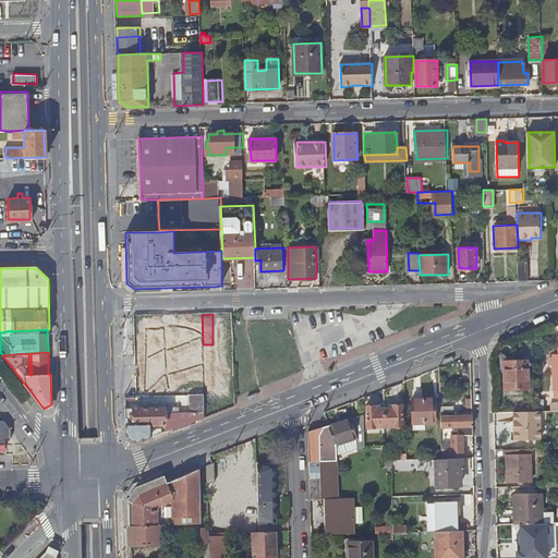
[(529,388),(529,360),(524,360),(505,360),(505,389),(529,388)]
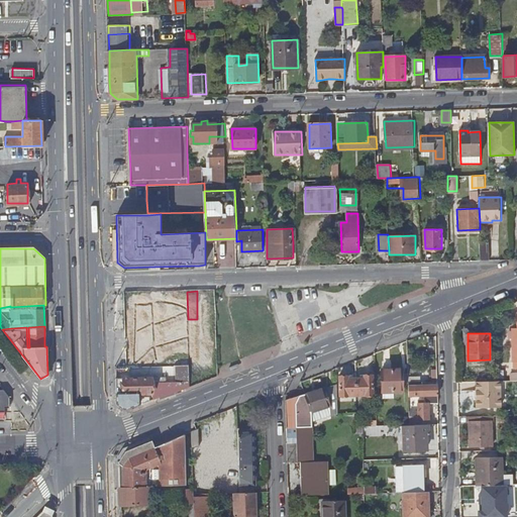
[(178,367),(179,381),(154,382),(153,379),(116,380),(117,403),(127,409),(168,396),(189,388),(189,367),(178,367)]
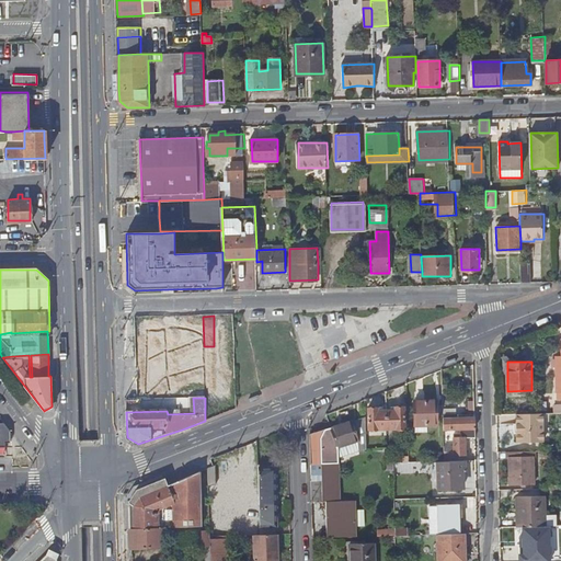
[(435,425),(434,401),(412,401),(413,426),(435,425)]
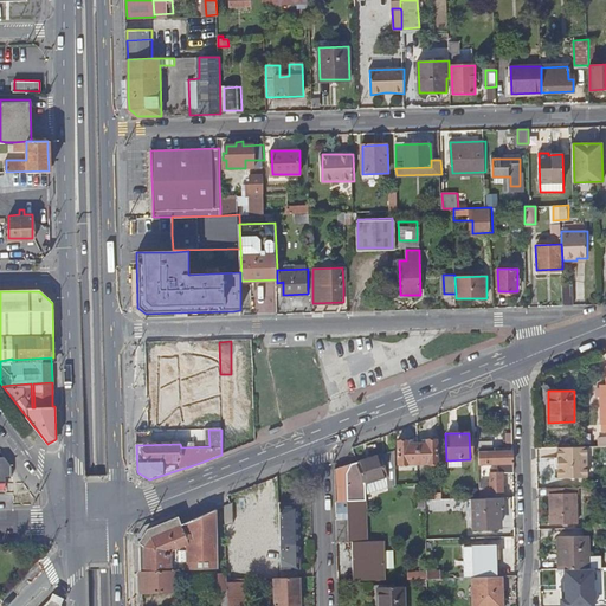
[(418,440),(419,463),(438,463),(438,439),(423,440),(418,440)]
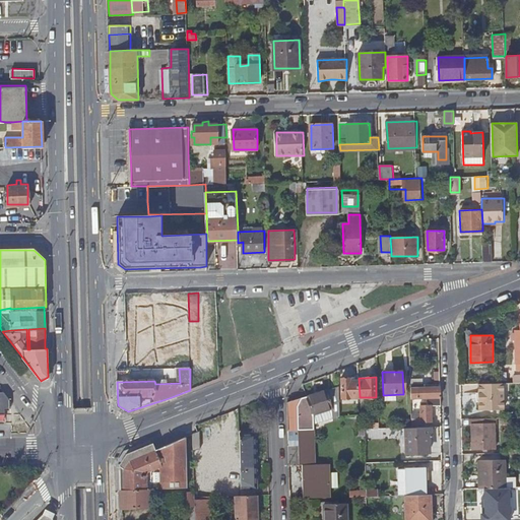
[(360,397),(359,378),(356,378),(342,378),(343,397),(360,397)]
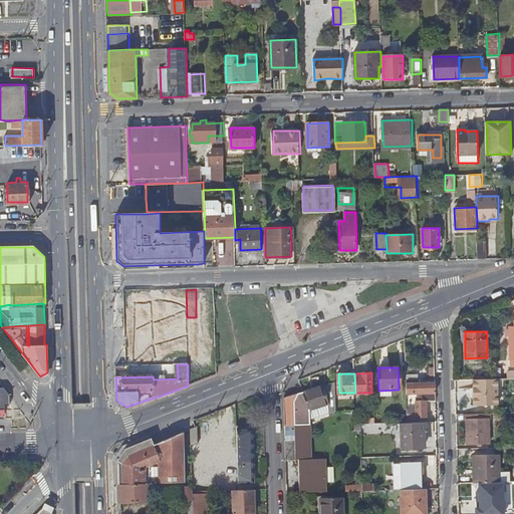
[(498,378),(474,378),(474,405),(498,405),(498,378)]
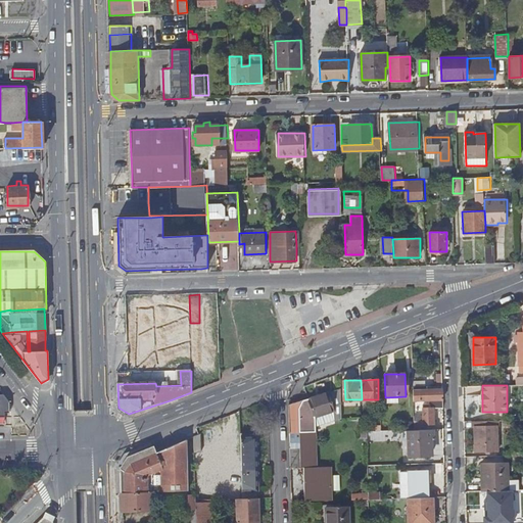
[(442,400),(441,386),(427,387),(427,390),(412,390),(413,401),(427,400),(442,400)]
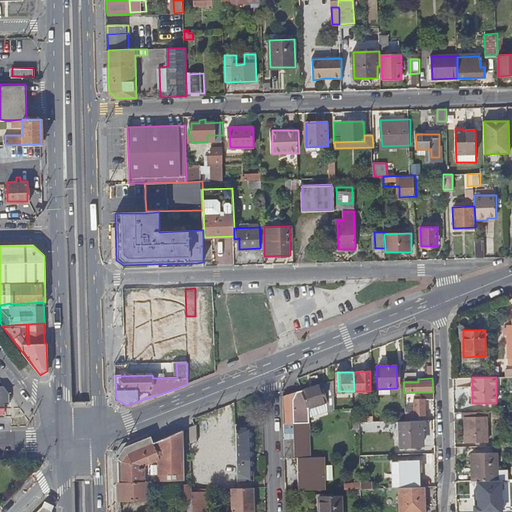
[(335,393),(335,379),(315,386),(317,394),(335,393)]
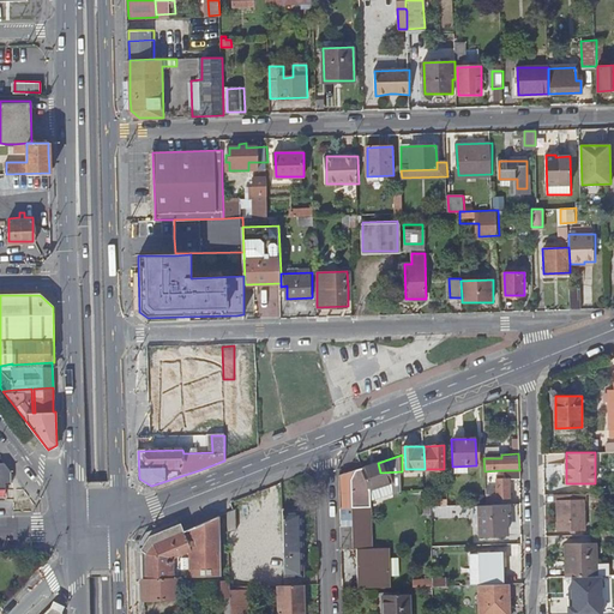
[(10,471),(5,464),(0,463),(0,489),(5,491),(5,486),(11,486),(10,471)]
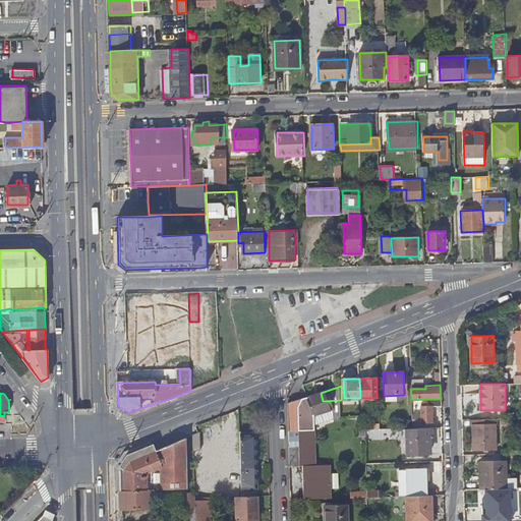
[(321,393),(296,401),(298,408),(299,431),(299,441),(313,441),(313,420),(313,416),(314,420),(321,418),(320,416),(326,414),(325,409),(342,408),(341,400),(323,401),(321,393)]
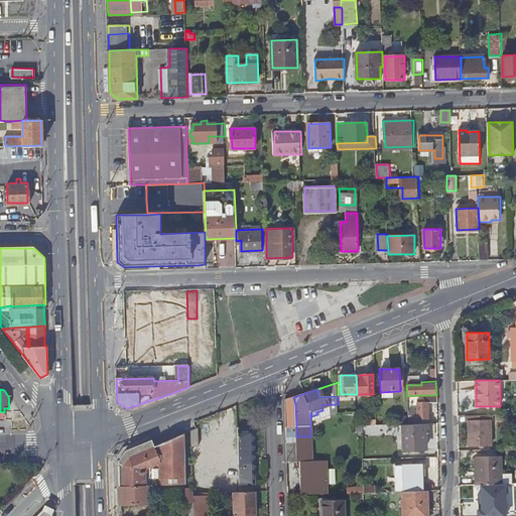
[(436,401),(436,395),(421,395),(421,402),(414,402),(415,416),(407,416),(407,424),(427,423),(427,402),(436,401)]
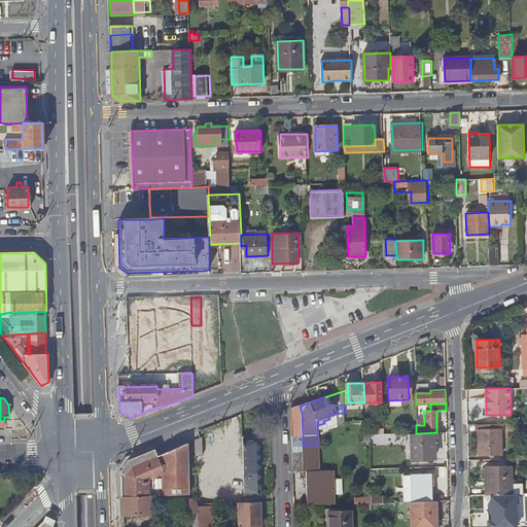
[(292,409),(293,436),(303,436),(302,413),(300,406),(292,409)]
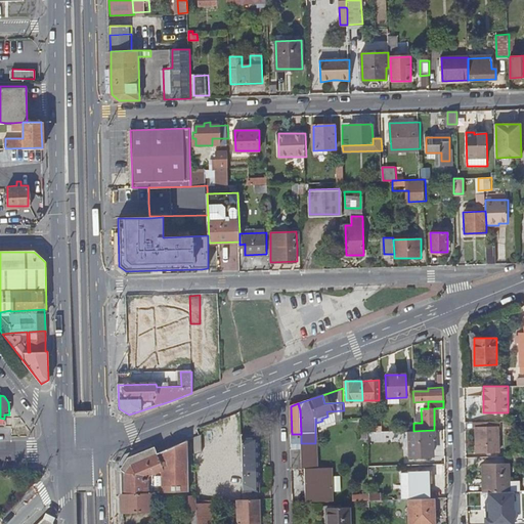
[(497,421),(477,422),(477,451),(498,450),(497,421)]
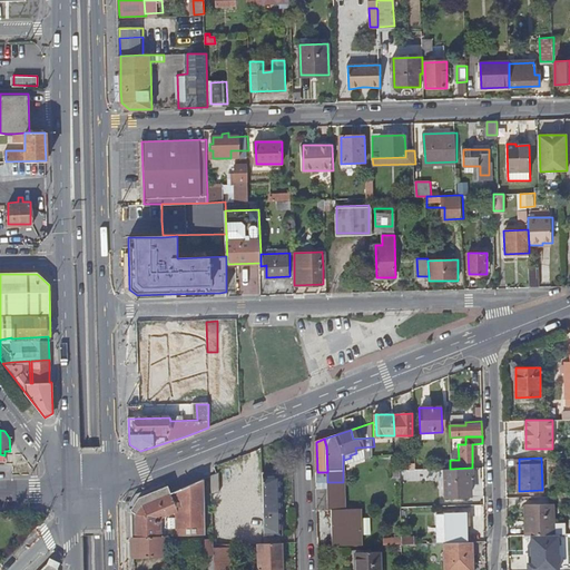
[(472,468),(450,469),(443,469),(444,499),(469,498),(468,479),(472,479),(472,468)]
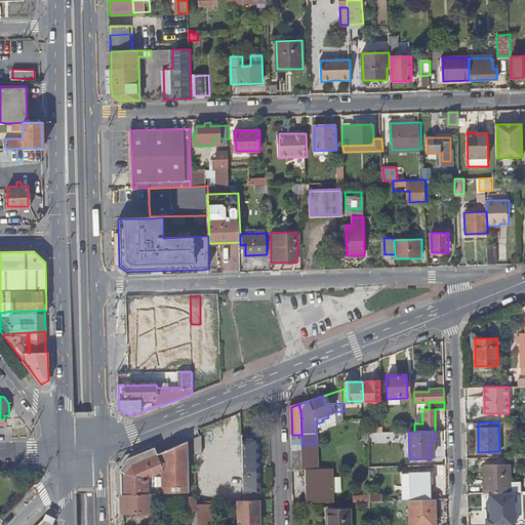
[(243,440),(244,493),(260,493),(259,439),(243,439),(243,440)]
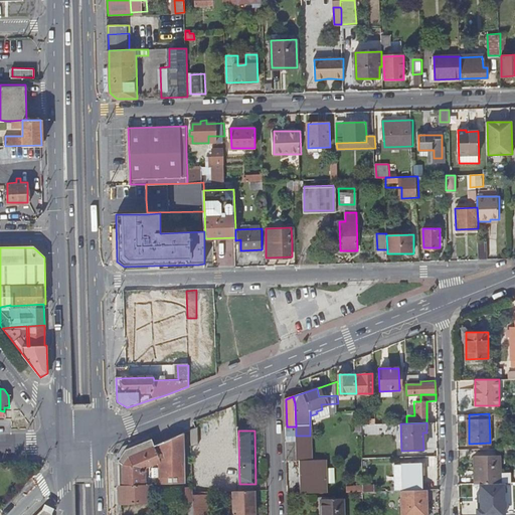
[(239,487),(239,484),(238,432),(228,433),(229,487),(239,487)]
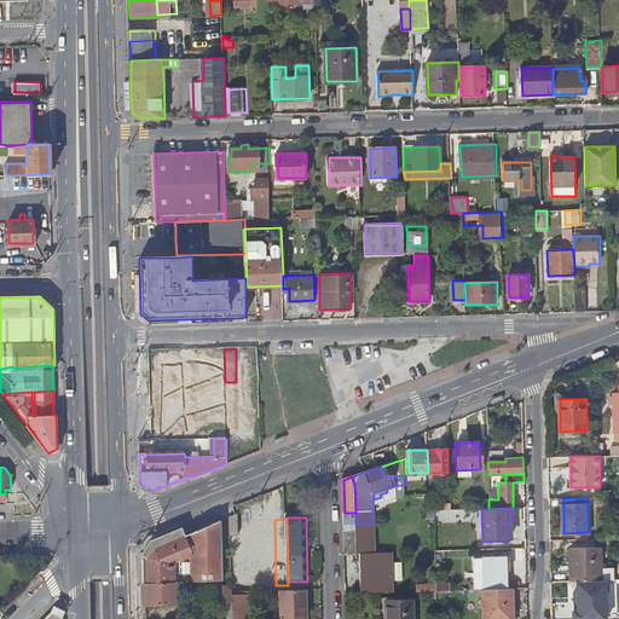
[(145,553),(145,583),(172,583),(172,565),(194,555),(195,583),(224,582),(221,521),(186,536),(184,527),(154,541),(145,553)]
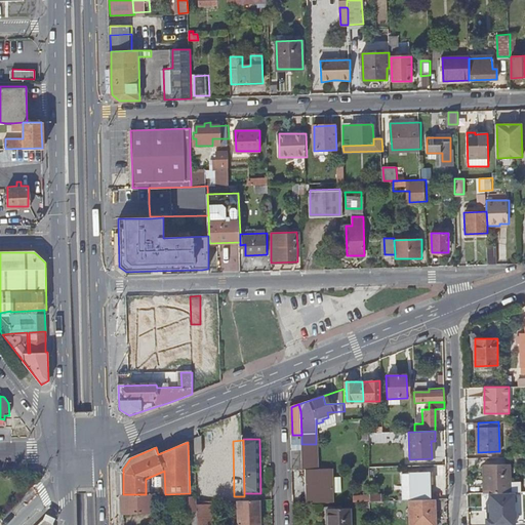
[(292,450),(293,470),(307,469),(316,469),(317,469),(316,444),(301,444),(301,450),(292,450)]
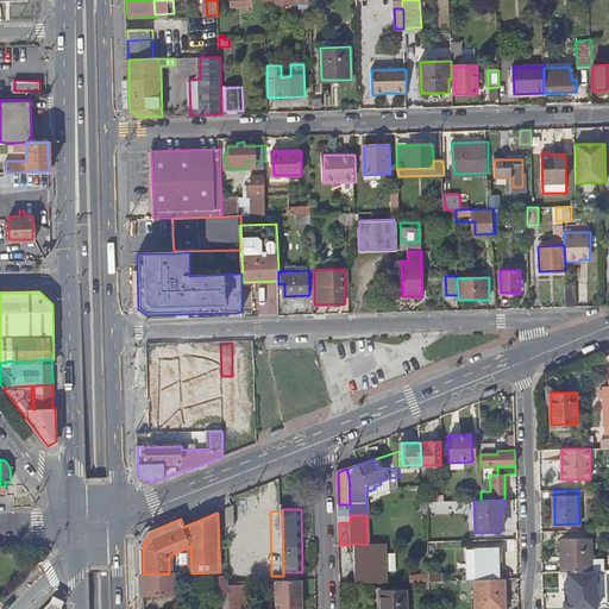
[(596,571),(596,537),(566,538),(567,571),(569,571),(596,571)]
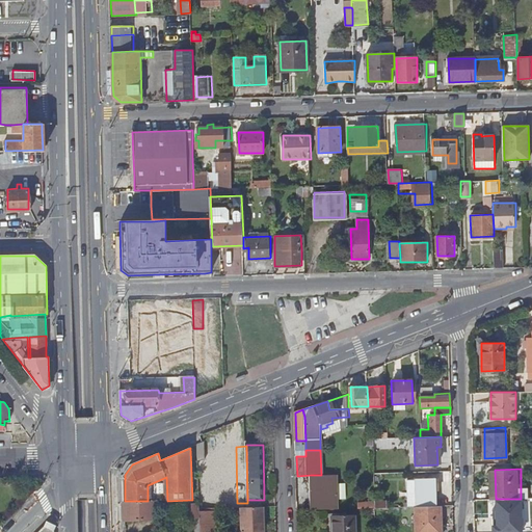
[(320,475),(311,475),(312,510),(338,509),(337,499),(320,499),(320,490),(326,490),(326,482),(320,482),(320,475)]
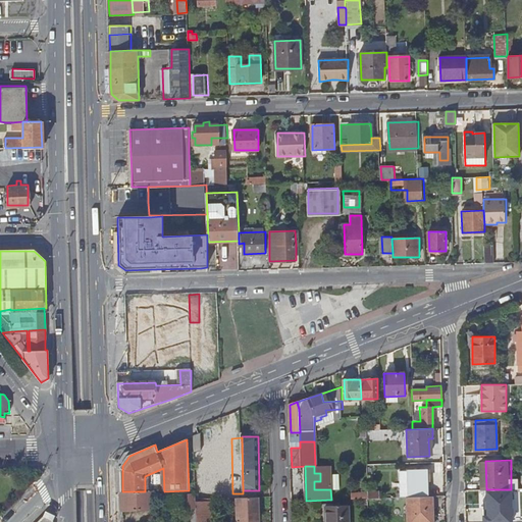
[(402,498),(409,498),(428,497),(427,470),(401,470),(402,498)]
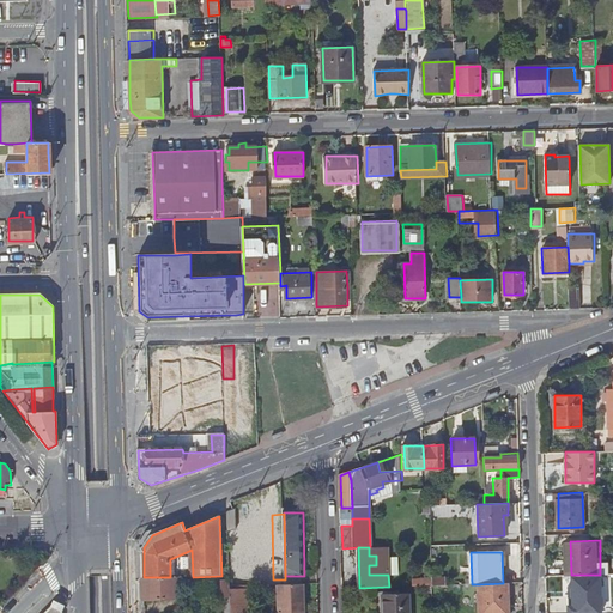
[(600,612),(600,575),(572,575),(572,587),(569,588),(569,612),(600,612)]
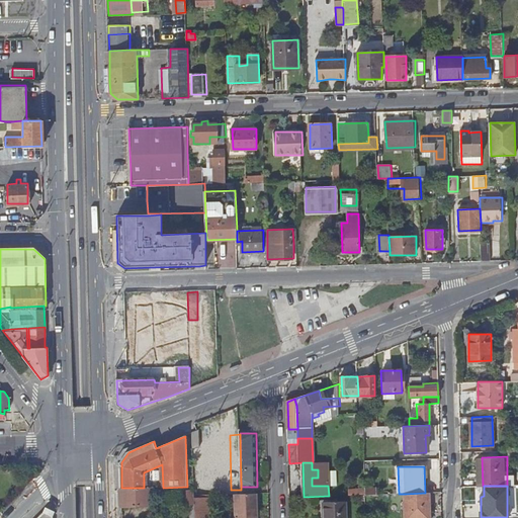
[(121,488),(122,507),(145,506),(144,488),(121,488)]
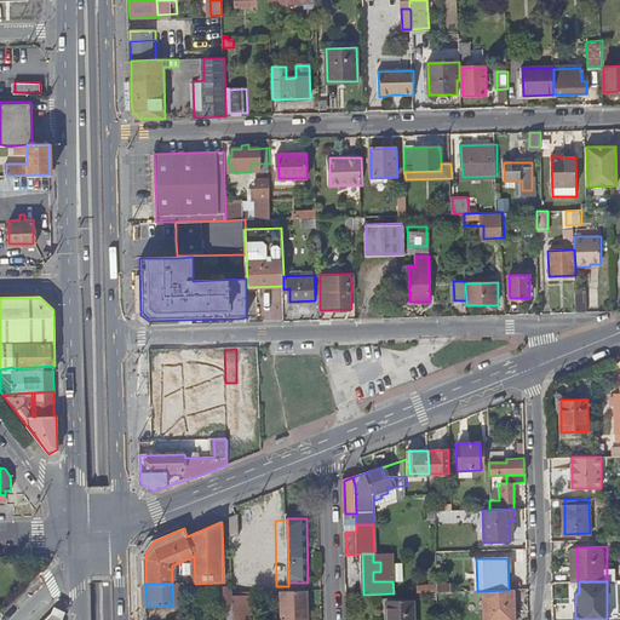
[(235,603),(234,592),(234,587),(211,587),(211,591),(195,592),(196,604),(235,603)]
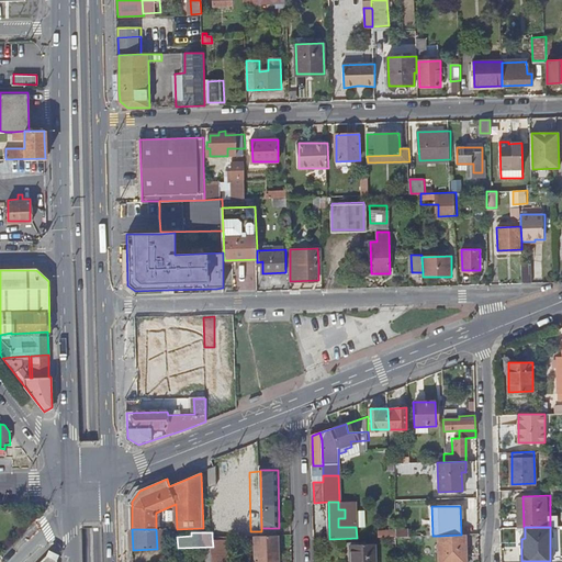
[(461,535),(440,536),(440,561),(465,561),(465,535),(461,535)]
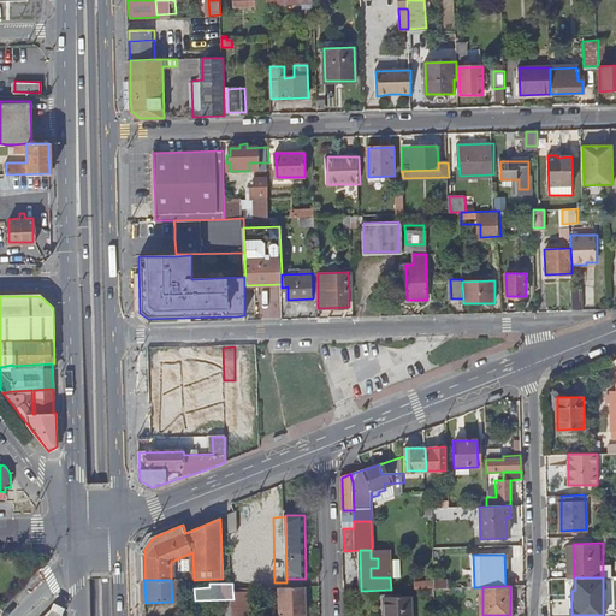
[(306,615),(304,587),(279,587),(279,615),(306,615)]
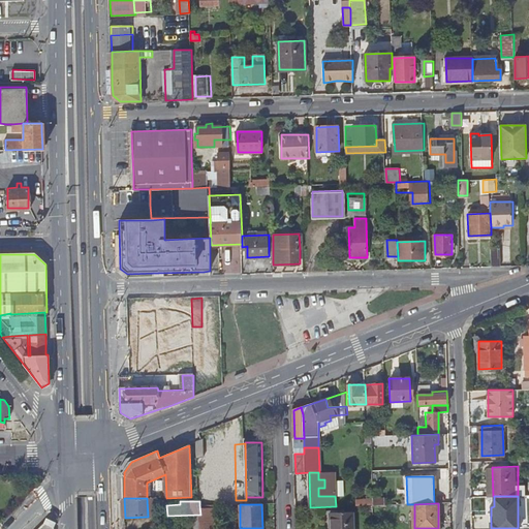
[(332,528),(352,528),(352,514),(332,515),(332,528)]
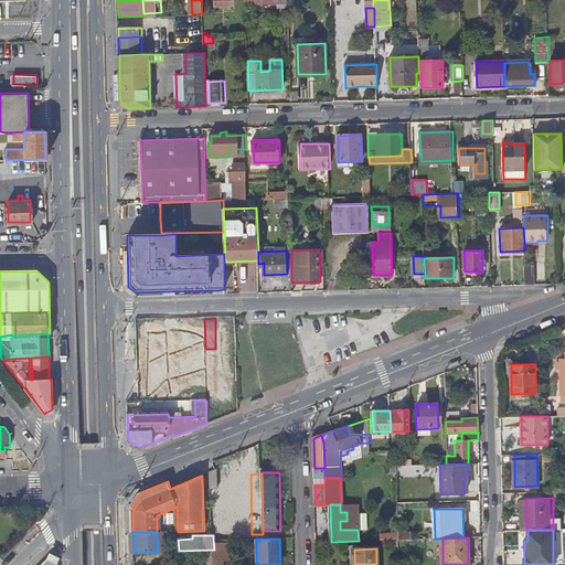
[(56,564),(56,557),(50,555),(40,564),(56,564)]
